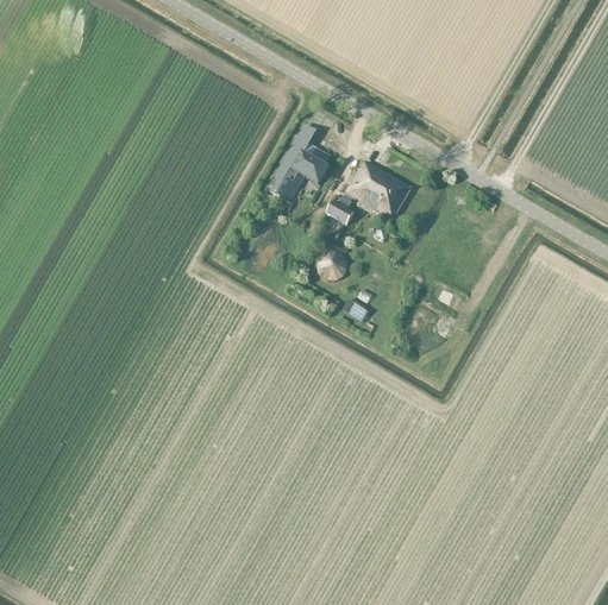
[(290,197),(302,176),(317,184),(326,169),(321,166),(327,156),(314,149),(314,150),(307,146),(314,132),(304,125),(267,190),(277,196),(281,191),(290,197)]
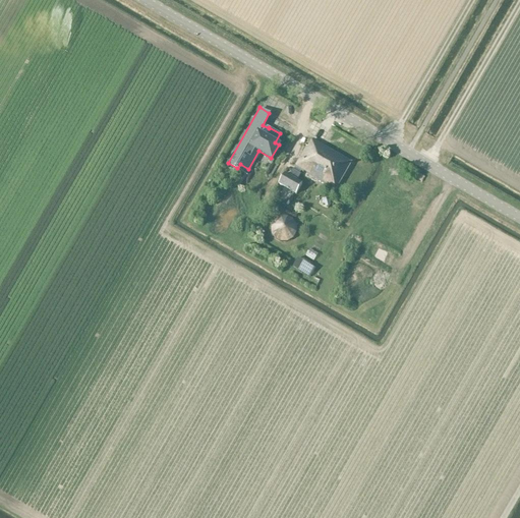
[(299,172),(300,169),(335,189),(352,161),(311,136),(307,146),(305,145),(293,165),(294,166),(293,168),(292,168),(289,174),(284,171),(278,182),(295,192),(301,181),(296,178),(300,172),(299,172)]
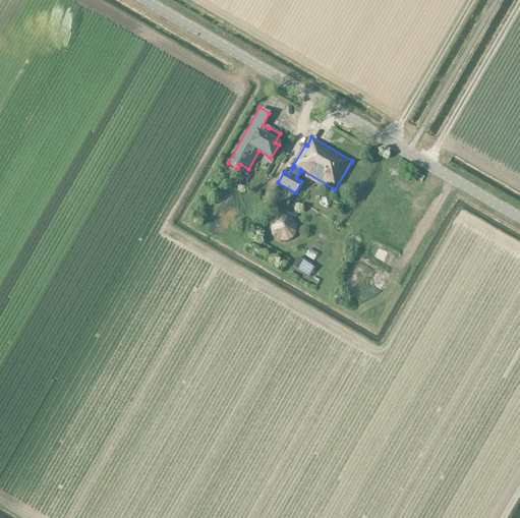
[(330,198),(324,195),(321,202),(327,205),(330,198)]
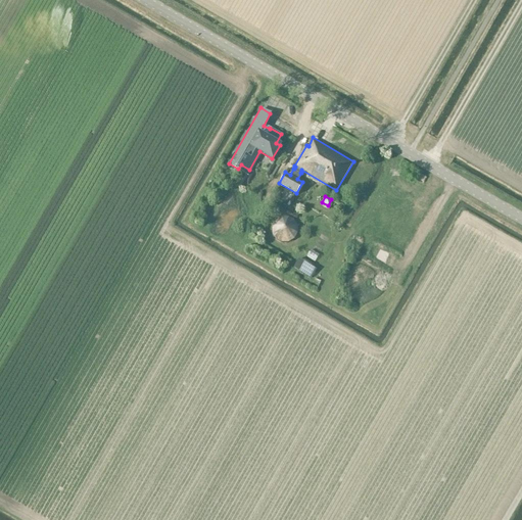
[(288,241),(293,238),(297,232),(297,225),(294,219),(288,216),(280,216),(275,219),(272,225),(272,232),(275,238),(281,241),(288,241)]
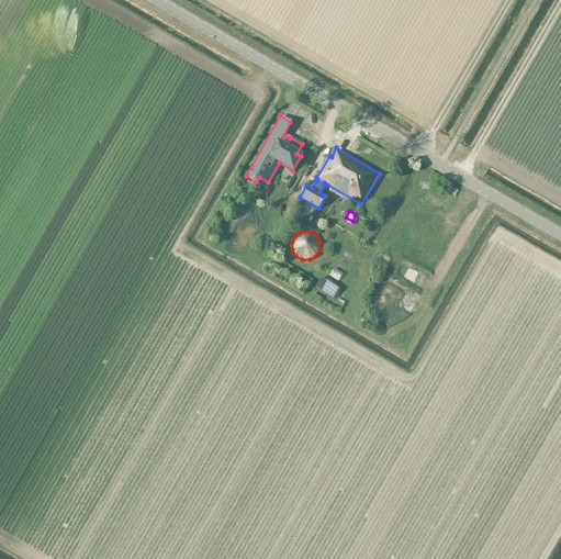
[(341,271),(334,266),(328,274),(337,279),(341,271)]
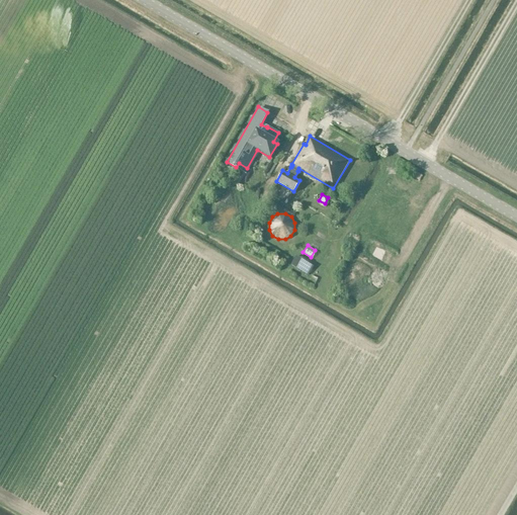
[(294,254),(289,262),(308,273),(313,265),(307,262),(309,259),(300,255),(299,257),(294,254)]
